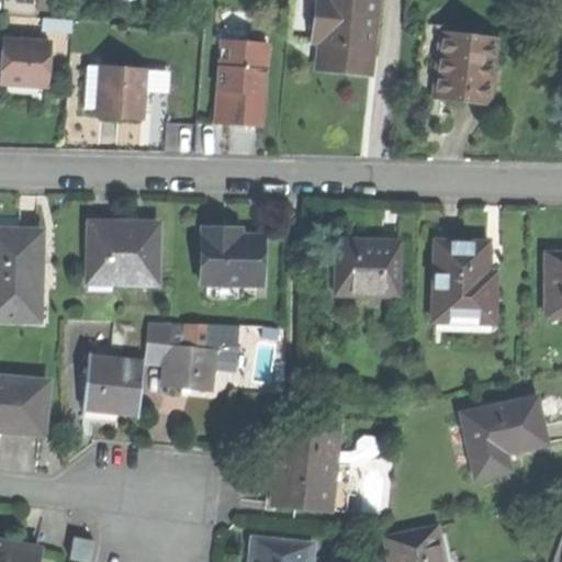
[(340,71),(370,75),(377,0),(317,0),(314,41),(322,41),(318,69),(340,71)]
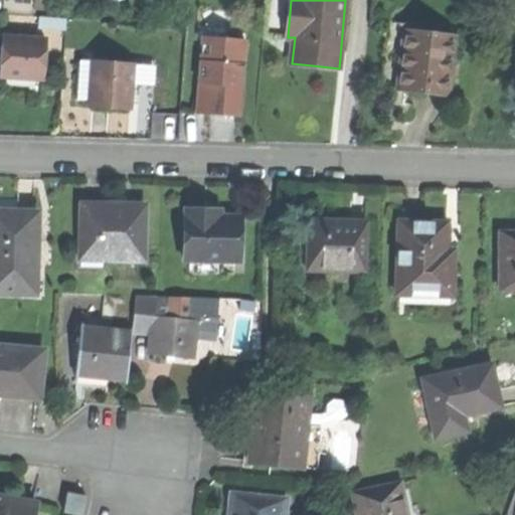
[(388,22),(381,87),(410,90),(448,94),(455,36),(420,33),(421,25),(388,22)]
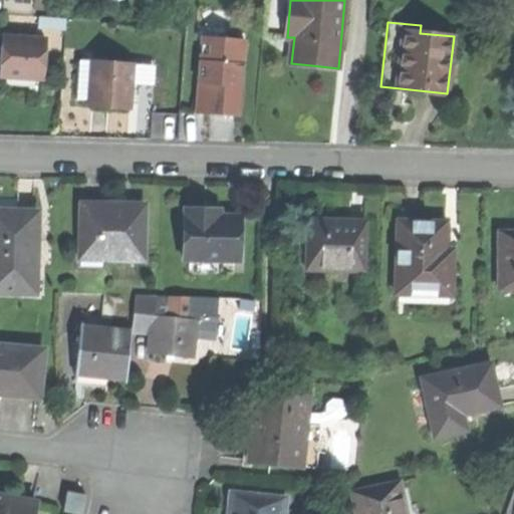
[(0,45),(0,73),(44,75),(46,36),(1,34),(0,45)]
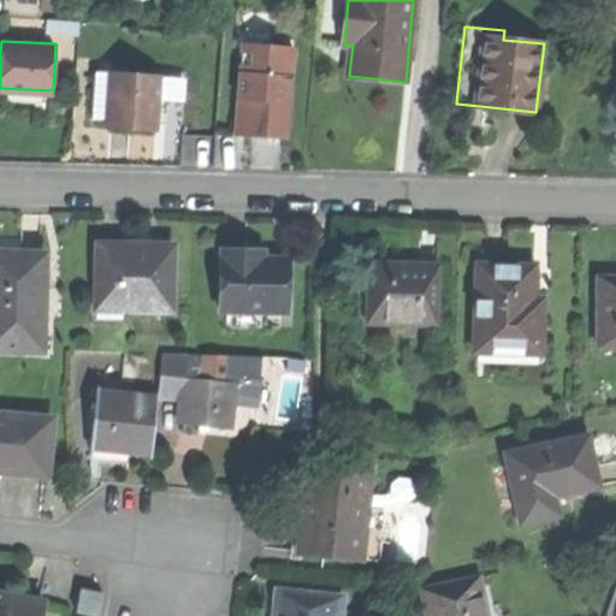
[(243,41),(237,112),(253,113),(250,134),(264,135),(286,137),(295,46),(243,41)]
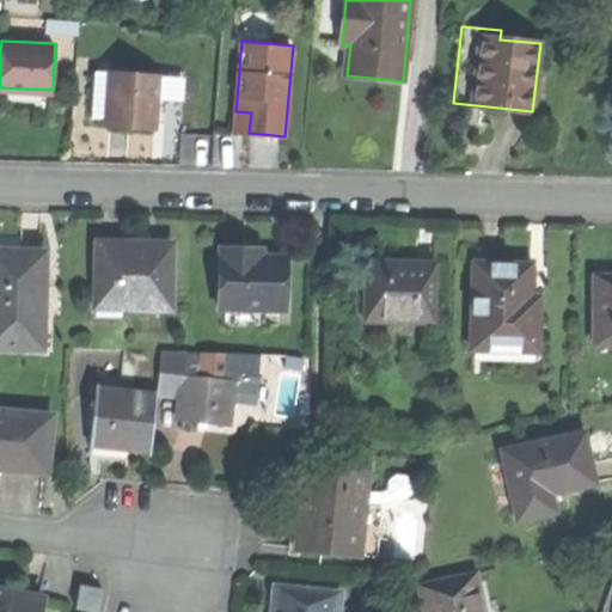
[(92,117),(108,117),(109,71),(93,71),(92,117)]
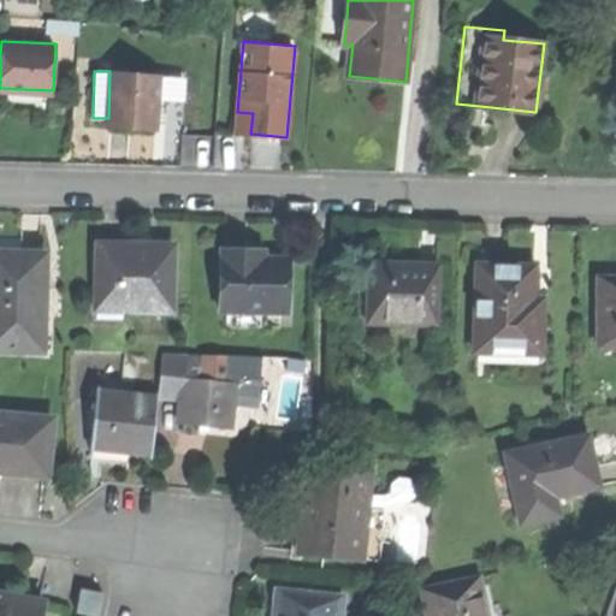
[(110,71),(108,118),(130,119),(158,119),(159,72),(110,71)]
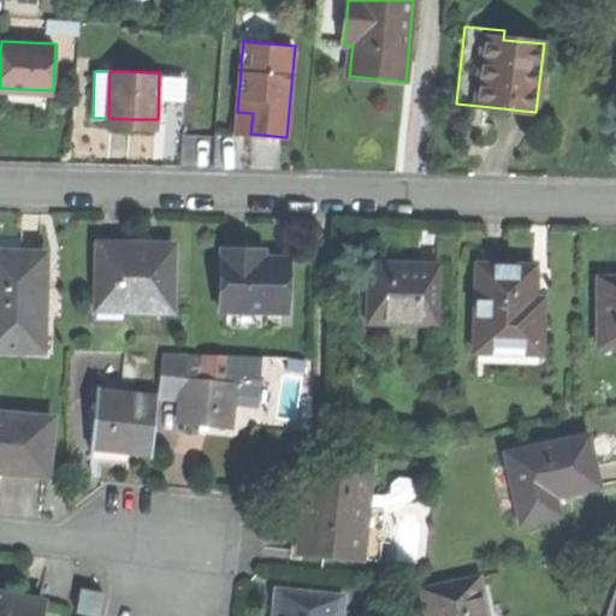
[(236,132),(250,134),(253,113),(237,112),(236,132)]
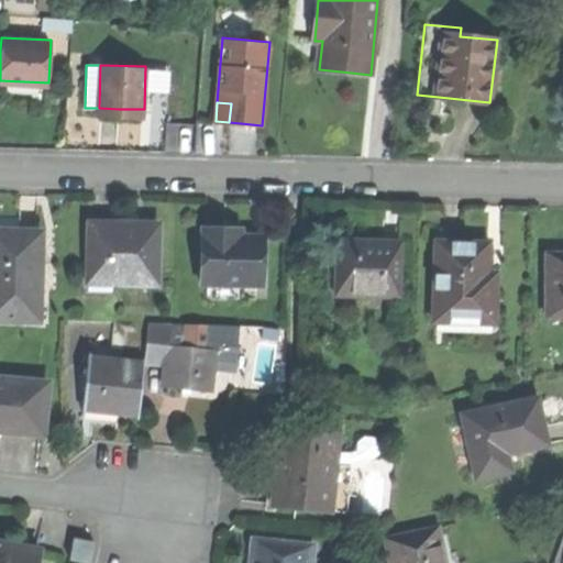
[(88,222),(88,283),(157,283),(158,222),(120,222),(88,222)]
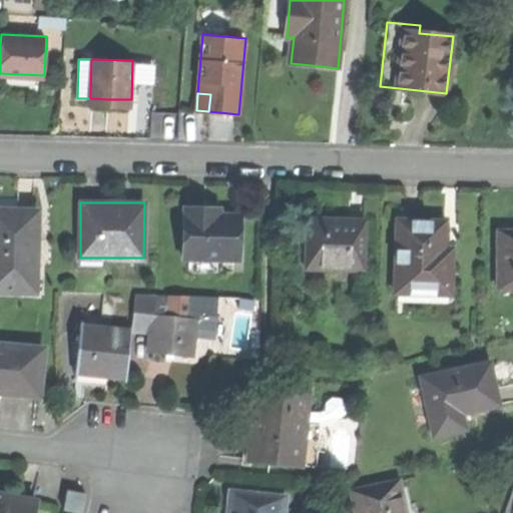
[(186,205),(185,259),(191,259),(224,259),(242,259),(242,214),(222,213),(212,213),(212,205),(201,205),(186,205)]
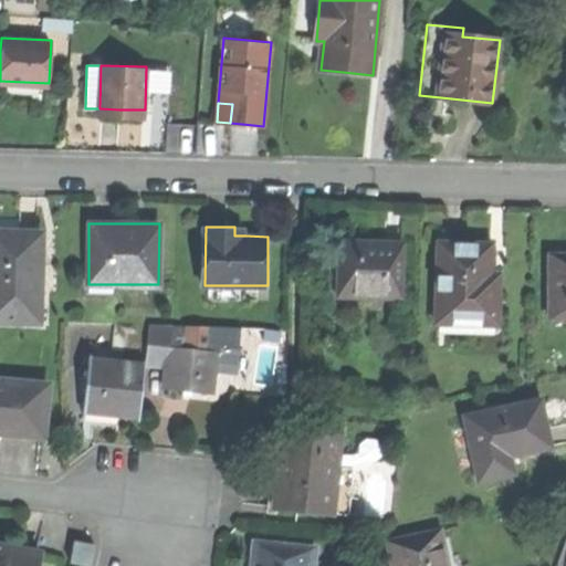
[(12,231),(0,230),(0,320),(40,321),(42,232),(12,231)]
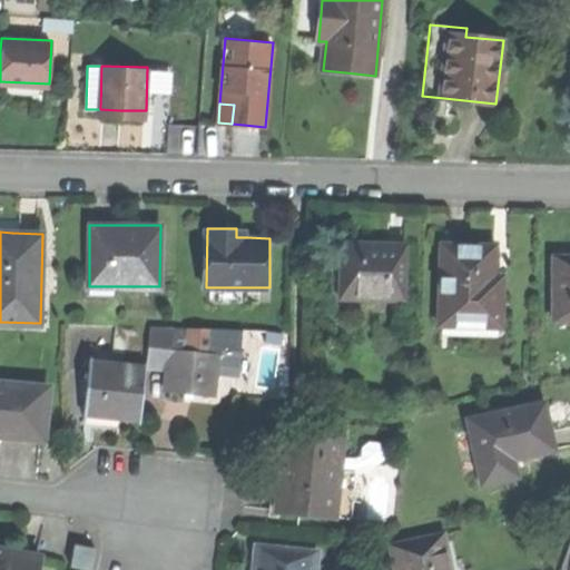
[(341,243),(340,298),(403,301),(405,244),(370,243),(341,243)]
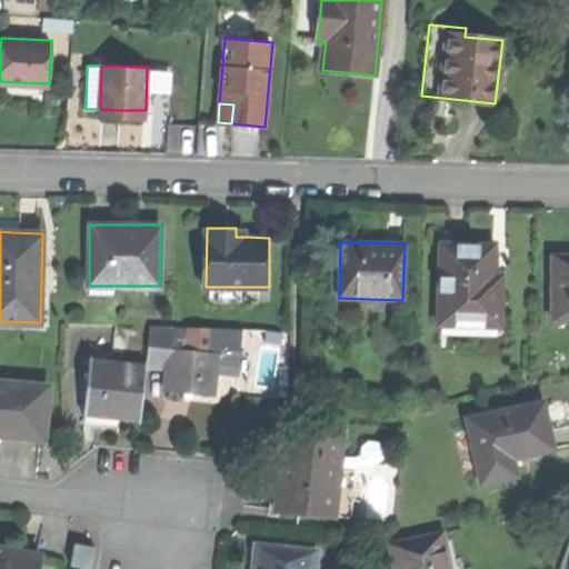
[(465,245),(442,245),(442,325),(502,325),(503,292),(495,292),(495,246),(465,245)]
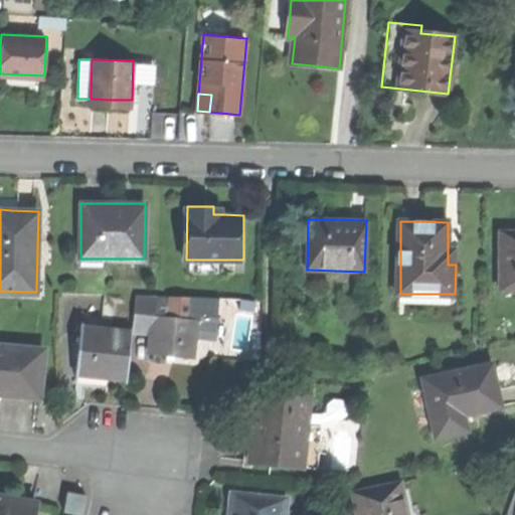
[(514,229),(501,230),(501,289),(514,288),(514,229)]
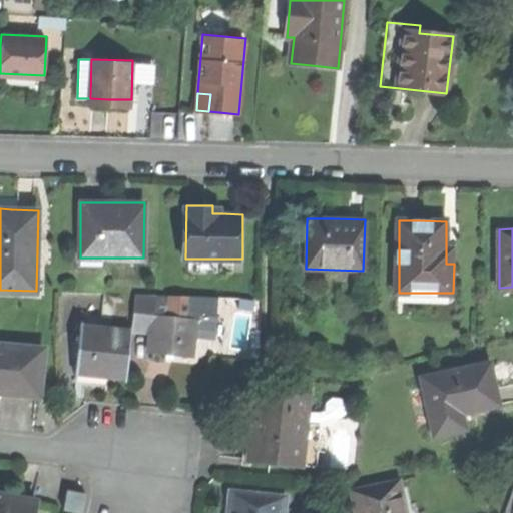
[(224,272),(224,259),(191,259),(191,271),(224,272)]
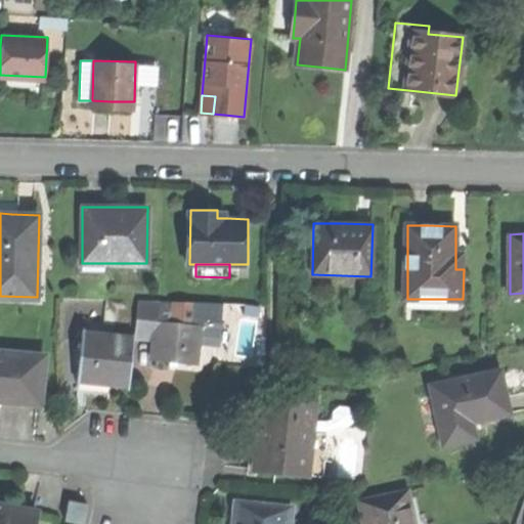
[(135,335),(155,336),(155,322),(158,322),(160,299),(138,297),(135,335)]
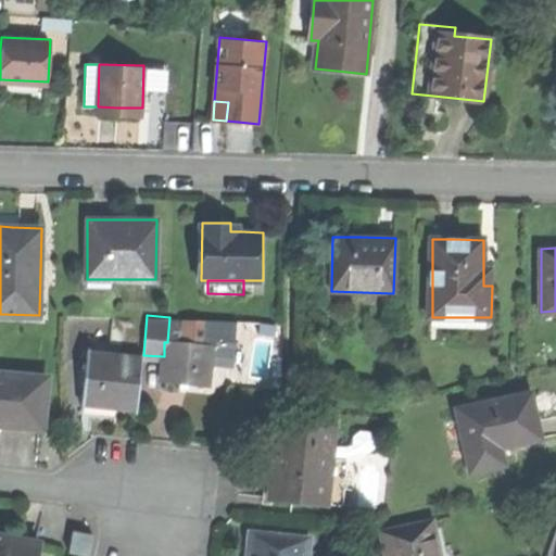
[(187,318),(169,317),(167,342),(185,343),(187,318)]
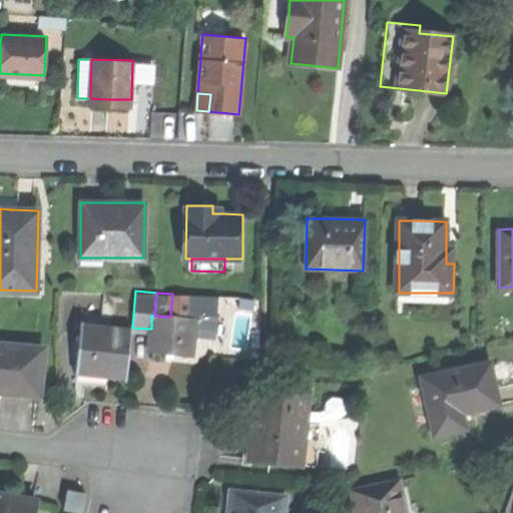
[(172,294),(170,317),(189,318),(190,295),(172,294)]
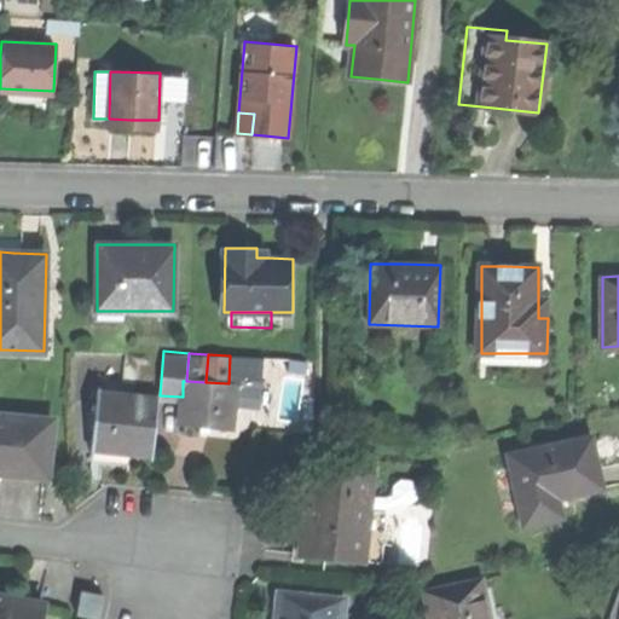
[(237,374),(236,385),(235,401),(260,404),(262,376),(237,374)]
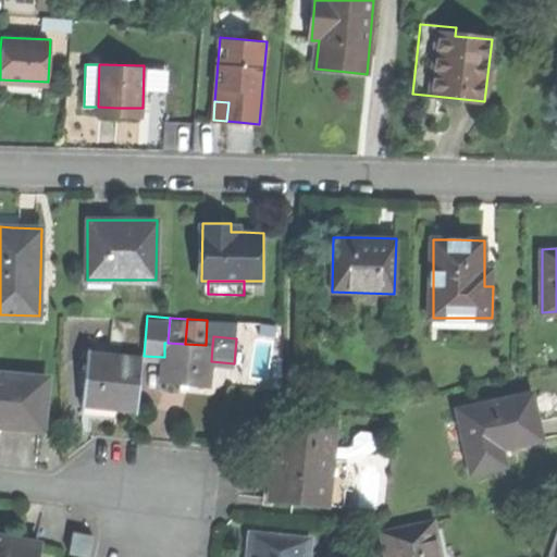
[(164,357),(162,380),(184,381),(210,383),(211,361),(212,346),(206,345),(185,344),(168,343),(164,343),(164,357)]
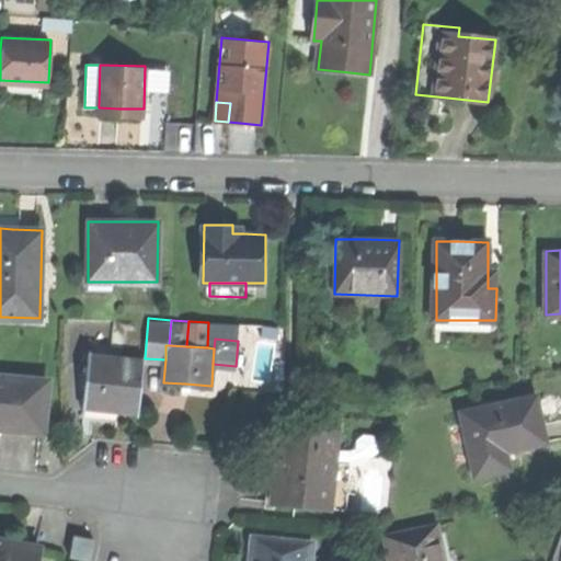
[(89,354),(86,410),(111,411),(141,413),(145,358),(89,354)]
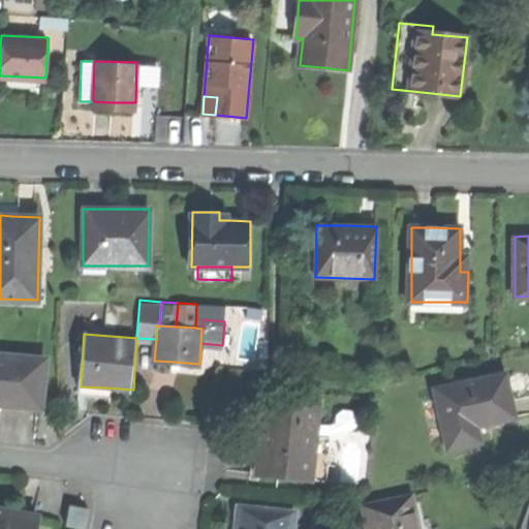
[(0,353),(0,403),(17,405),(42,406),(45,358),(0,353)]
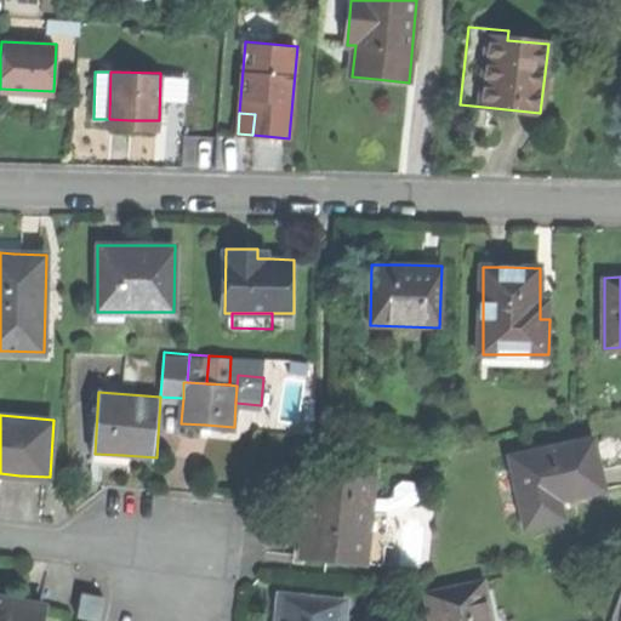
[(511,457),(528,527),(563,518),(558,500),(603,488),(597,462),(591,437),(511,457)]
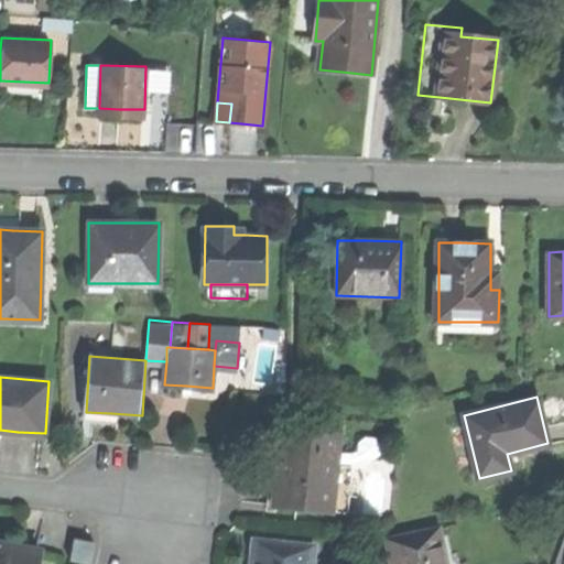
[(275,490),(274,507),(332,510),(335,465),(335,463),(336,454),(337,434),(280,430),(278,468),(277,479),(275,490)]
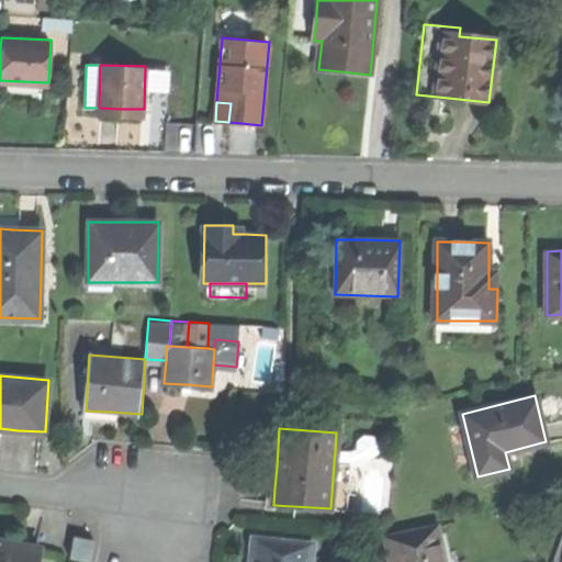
[(351,453),(335,452),(334,461),(351,462),(358,459),(373,460),(380,454),(380,445),(377,438),(362,438),(357,444),(356,450),(351,453)]
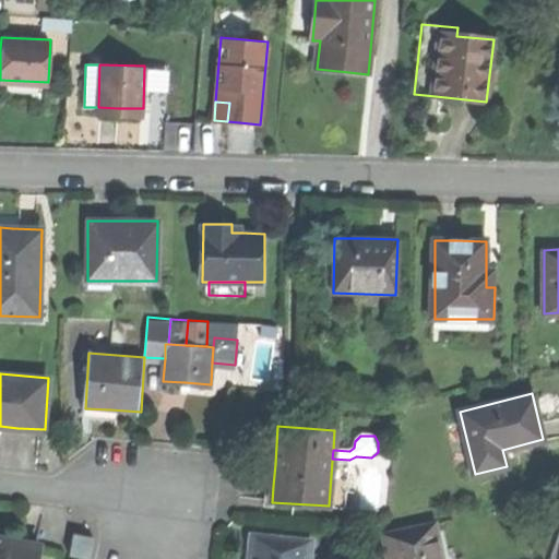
[(349,463),(332,461),(329,506),(346,508),(349,463)]
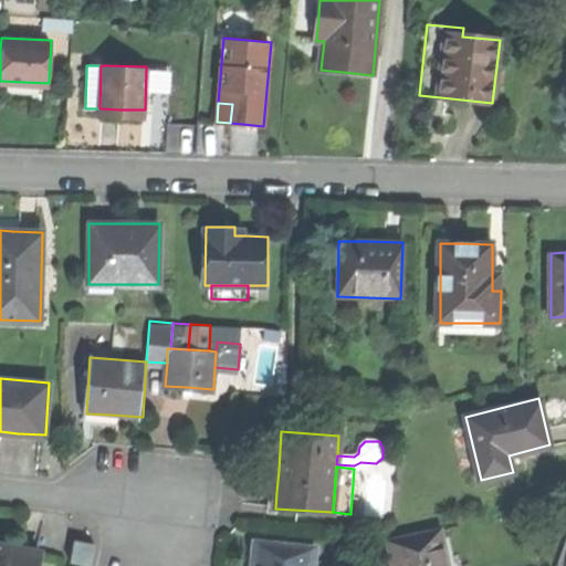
[(261,480),(278,481),(279,470),(262,469),(261,480)]
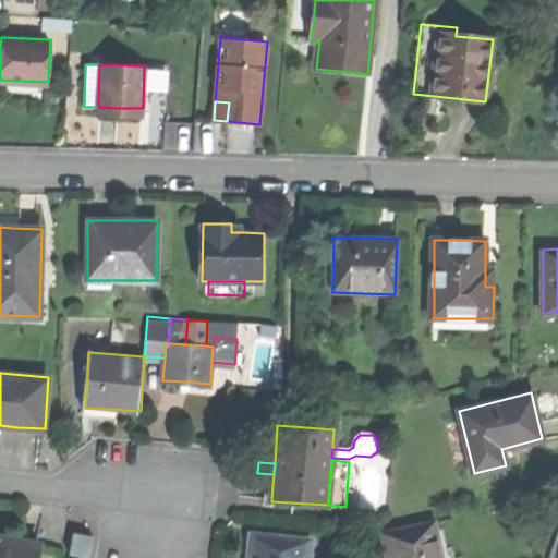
[(383,531),(388,557),(444,557),(443,552),(436,520),(383,531)]
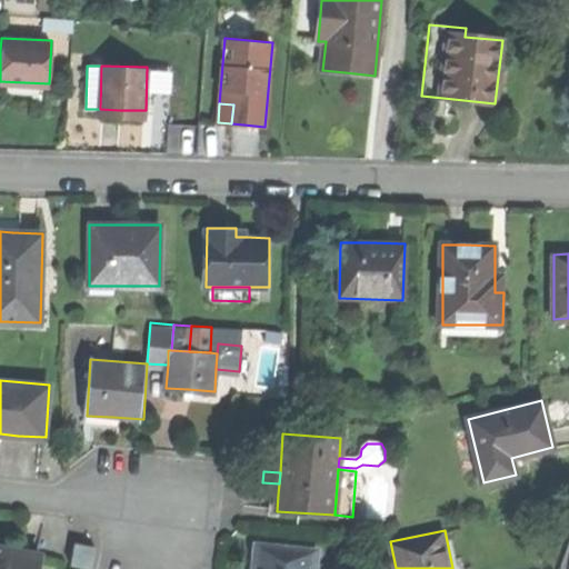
[(90,568),(93,546),(73,543),(71,567),(89,568),(90,568)]
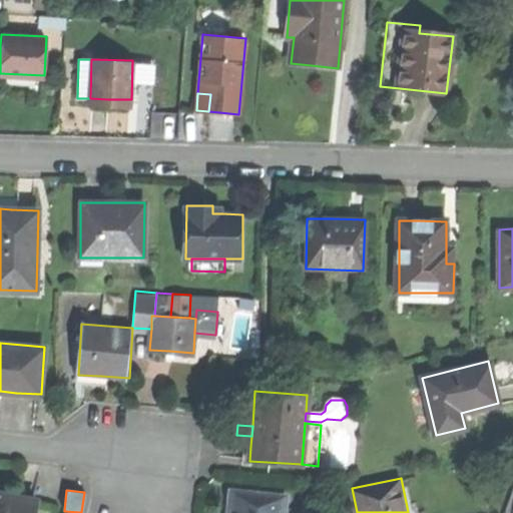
[(0,512),(34,512),(37,499),(0,492),(0,512)]
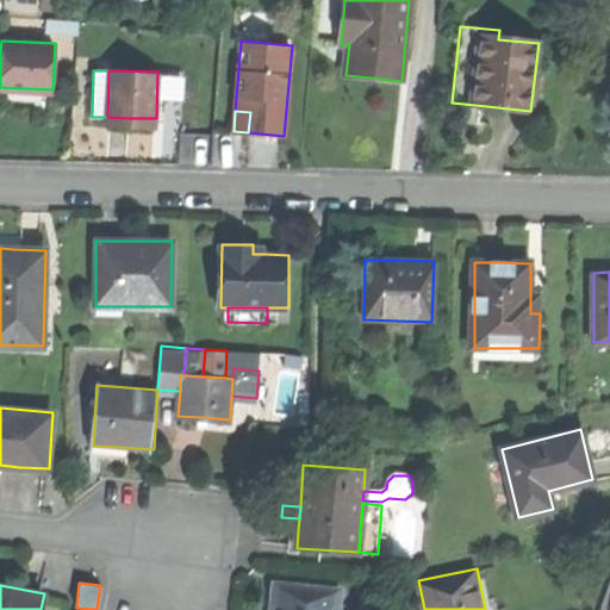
[(337,609),(340,592),(275,587),(273,609),(337,609)]
